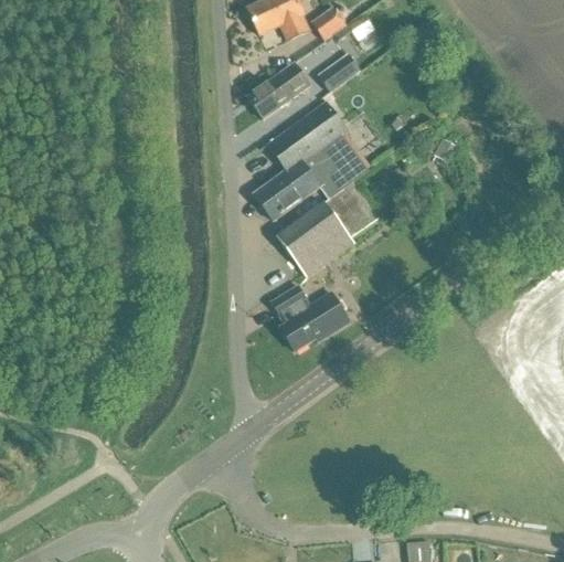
[(265,0),(246,8),(258,36),(282,27),(287,40),(310,30),(305,17),(308,16),(300,0),(265,0)]
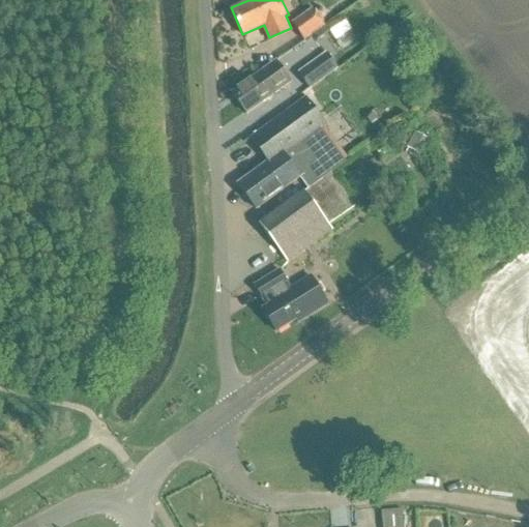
[(304,40),(326,26),(314,7),(292,23),(304,40)]
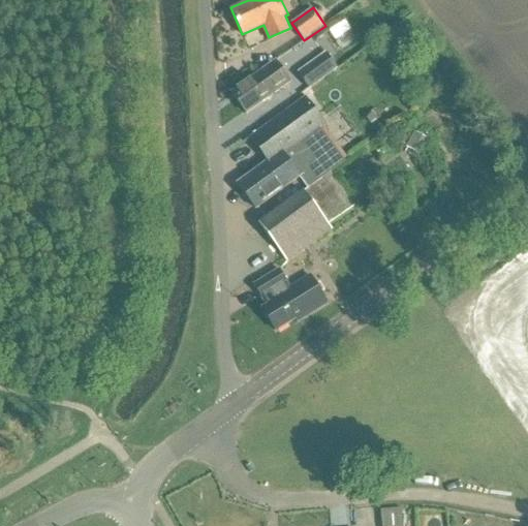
[(344,49),(334,55),(340,64),(350,57),(344,49)]
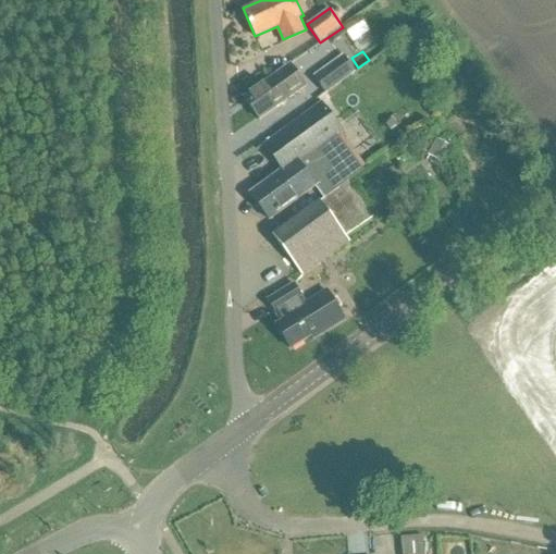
[(326,94),(356,72),(343,54),(313,76),(326,94)]
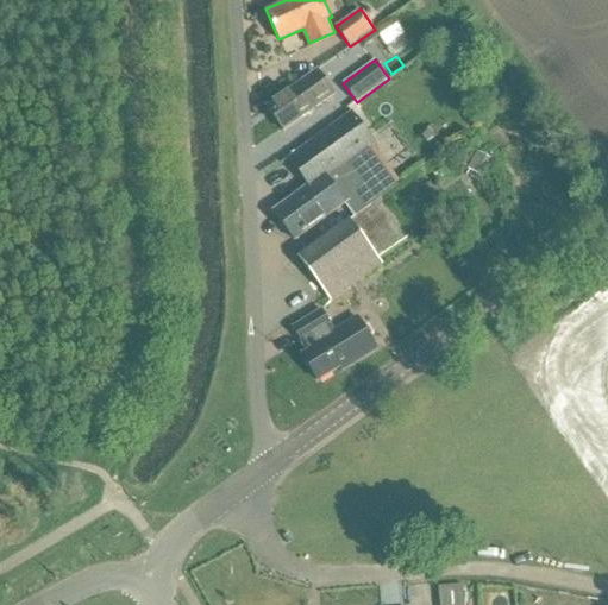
[(319,67),(268,102),(284,126),(307,111),(313,109),(314,106),(336,90),(319,67)]
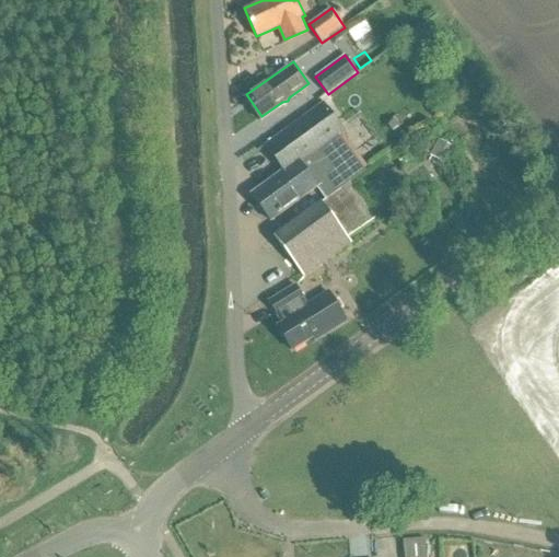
[(347,132),(326,101),(267,142),(286,167),(253,190),(271,218),(317,185),(327,198),(352,182),(367,171),(342,136),(347,132)]
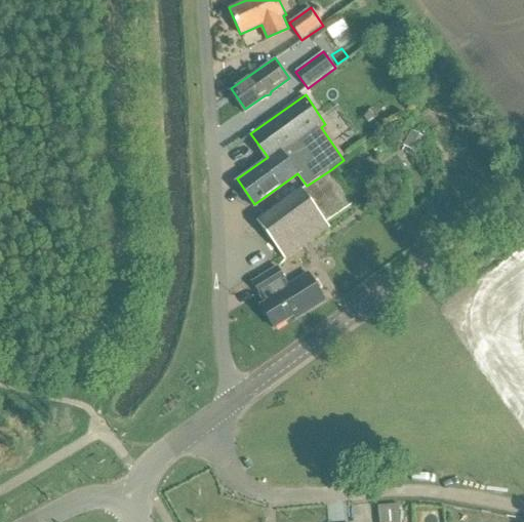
[(418,154),(427,141),(412,132),(404,146),(418,154)]
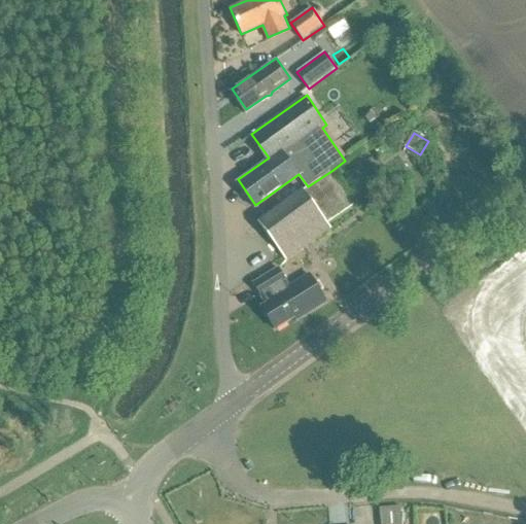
[(354,204),(331,171),(308,186),(258,220),(286,259),(331,228),(328,222),(354,204)]
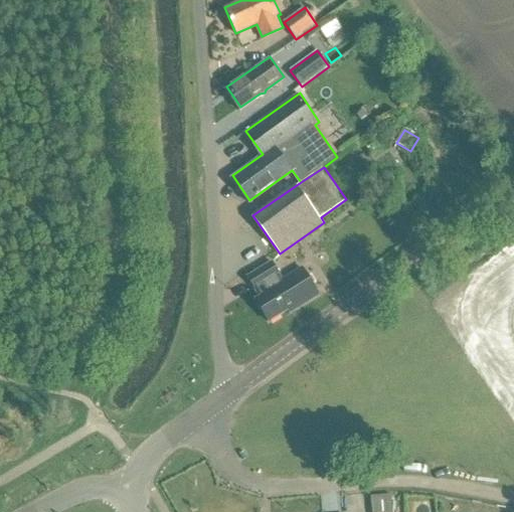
[(280,280),(270,263),(249,274),(262,295),(255,298),(269,319),(289,307),(291,310),(319,293),(302,267),(280,280)]
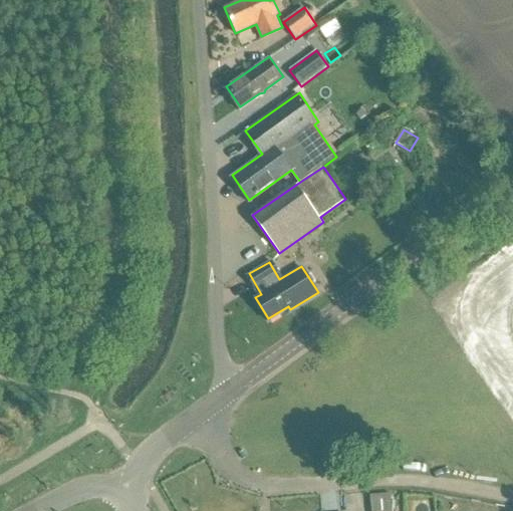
[(391,510),(391,497),(377,498),(370,498),(370,510),(391,510)]
